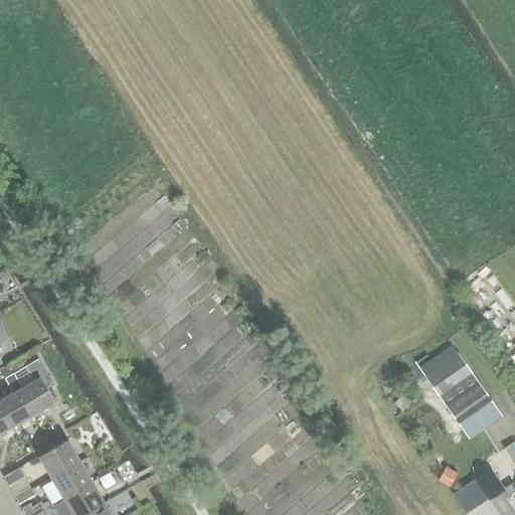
[(150,304),(144,285),(157,282),(154,271),(109,283),(118,313),(150,304)]
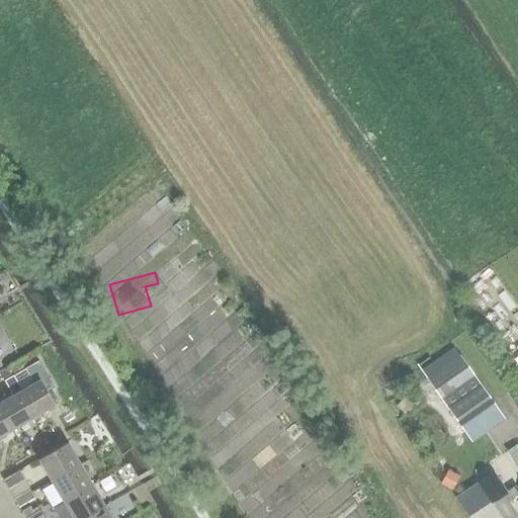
[(458,354),(426,377),(461,427),(494,404),(458,354)]
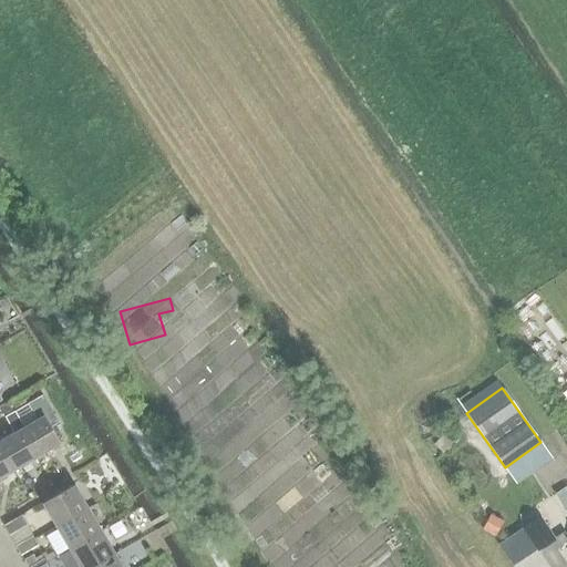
[(37,420),(23,428),(20,430),(37,460),(60,445),(42,416),(45,414),(37,400),(28,404),(37,420)]
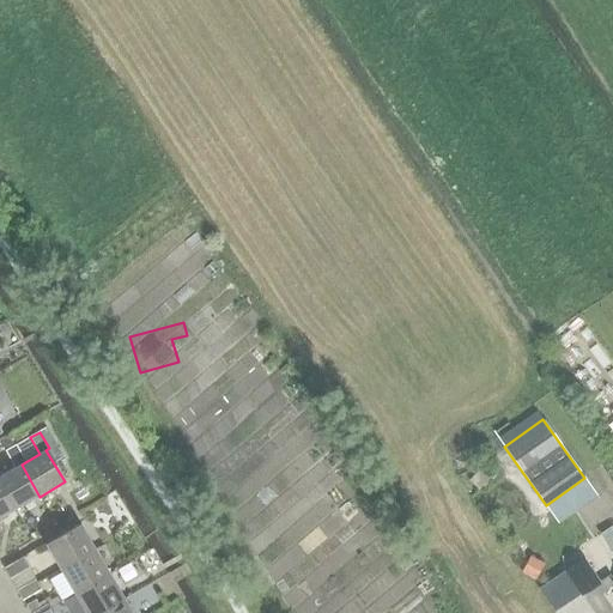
[(8,436),(0,439),(0,442),(6,453),(14,447),(14,445),(10,437),(8,436)]
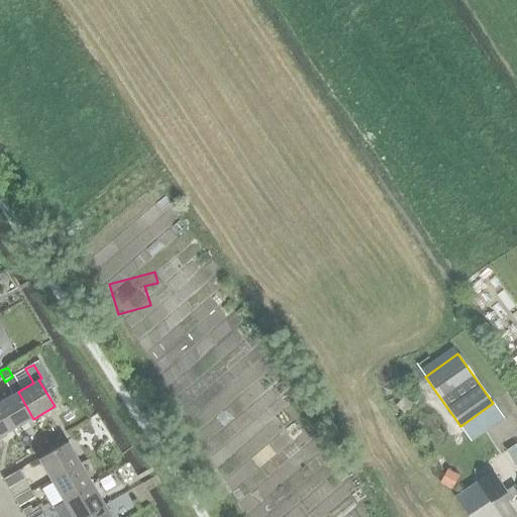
[(12,395),(0,402),(0,408),(12,430),(33,419),(18,392),(21,390),(13,377),(12,377),(5,382),(12,395)]
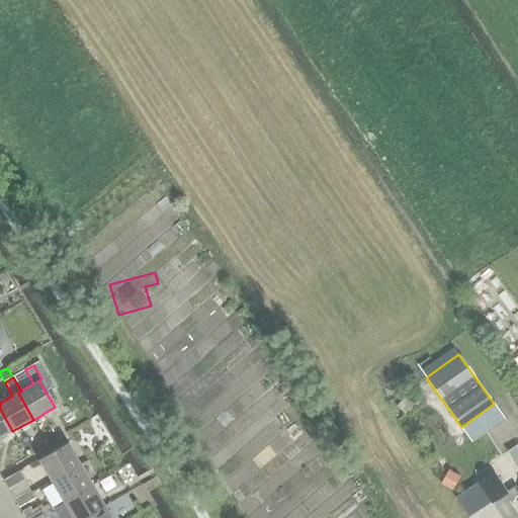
[(404,398),(395,407),(404,415),(413,406),(404,398)]
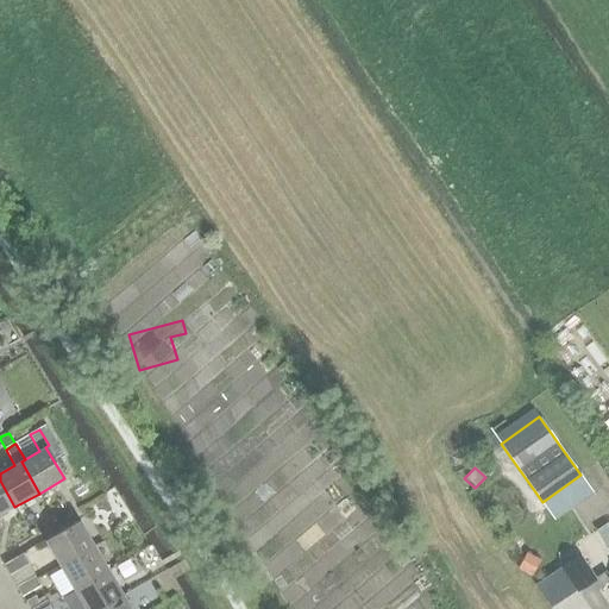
[(0,481),(0,473),(0,472),(0,515),(14,507),(0,481)]
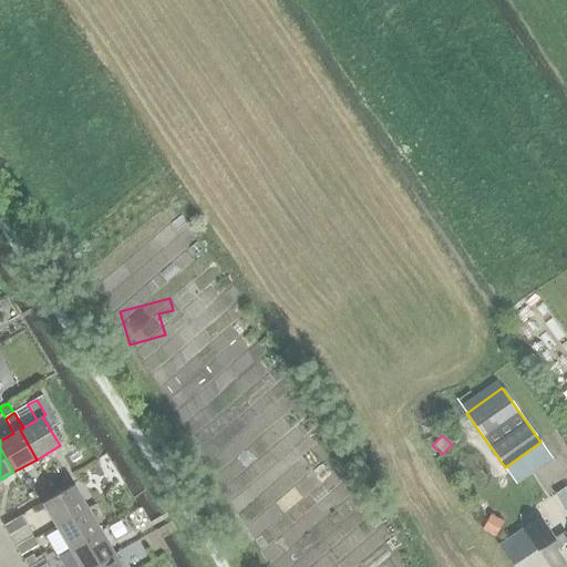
[(41,505),(55,528),(88,509),(74,486),(41,505)]
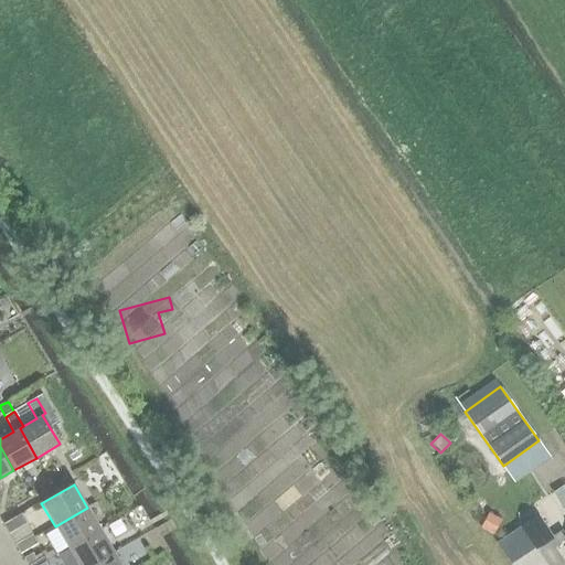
[(55,526),(68,550),(100,531),(87,508),(55,526)]
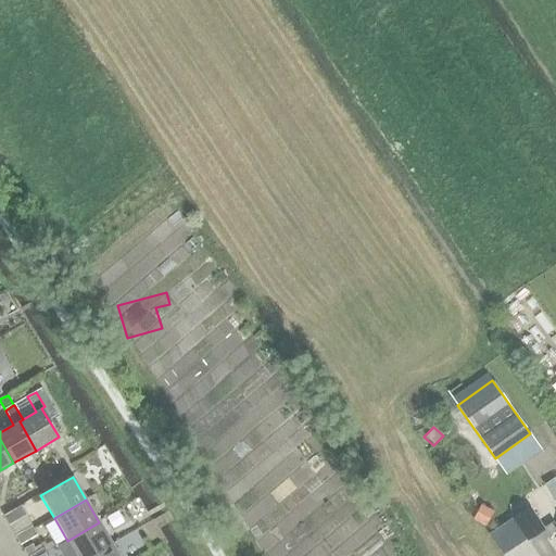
[(480,505),(472,520),(484,527),(493,512),(480,505)]
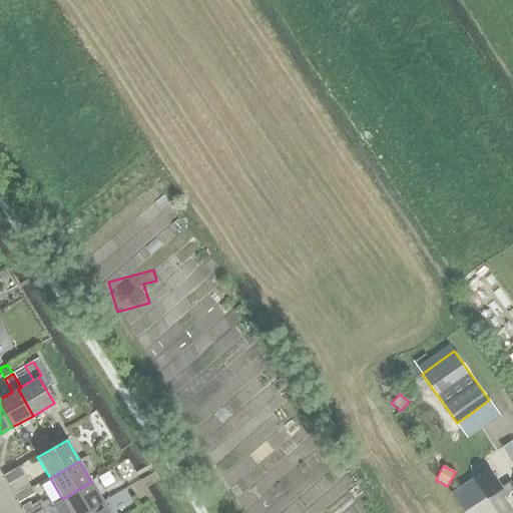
[(4,476),(8,484),(23,476),(19,468),(4,476)]
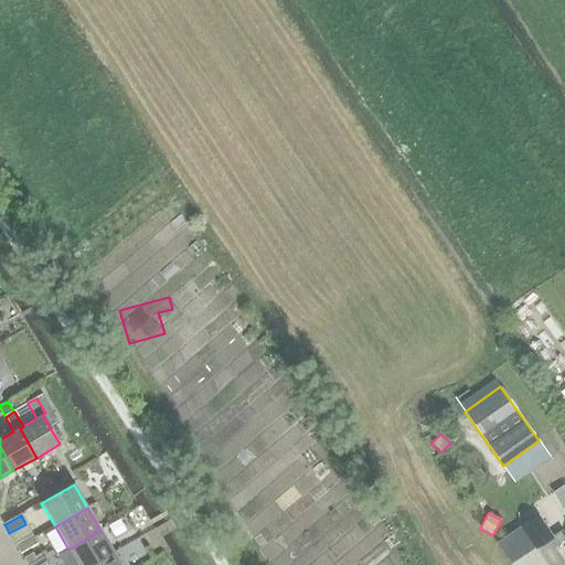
[(521,526),(535,550),(552,539),(537,516),(521,526)]
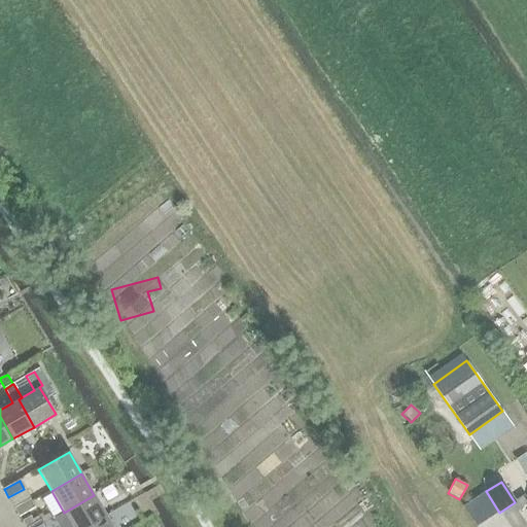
[(64,513),(72,526),(88,526),(106,516),(94,495),(64,513)]
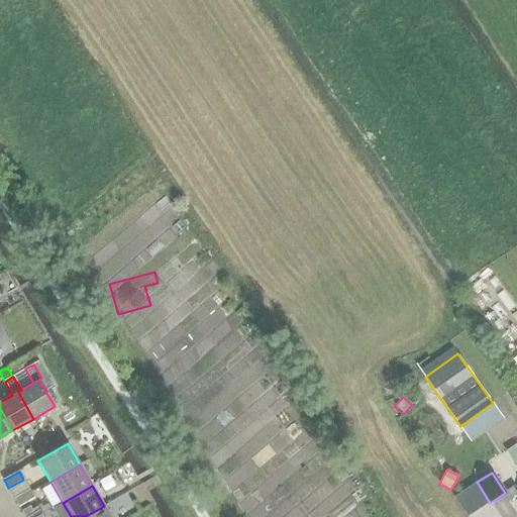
[(14,499),(19,507),(34,498),(29,491),(14,499)]
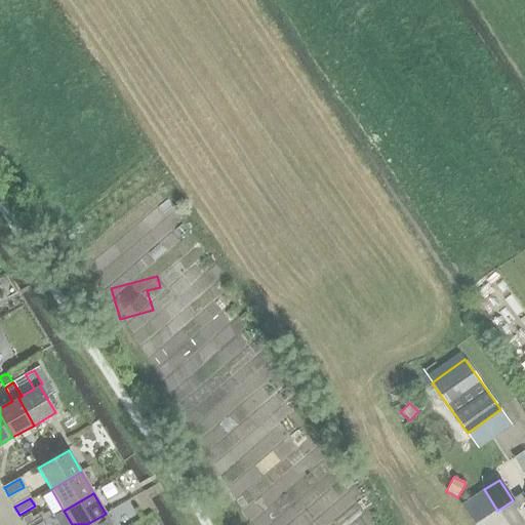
[(87,524),(112,524),(106,514),(87,524)]
